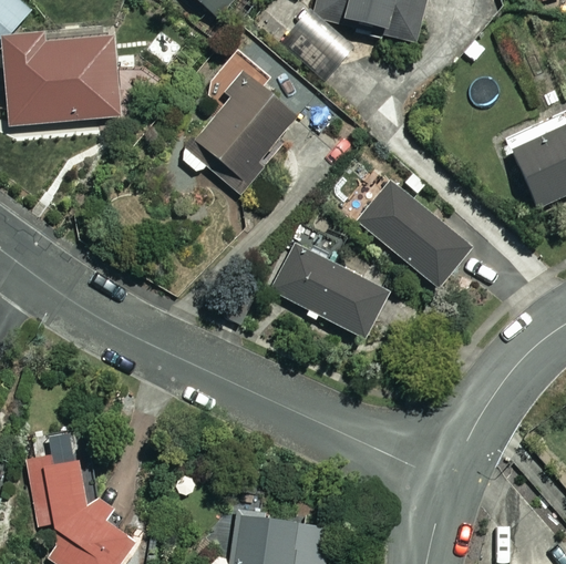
[(0,39),(6,39),(33,10),(22,0),(0,0),(0,39)]
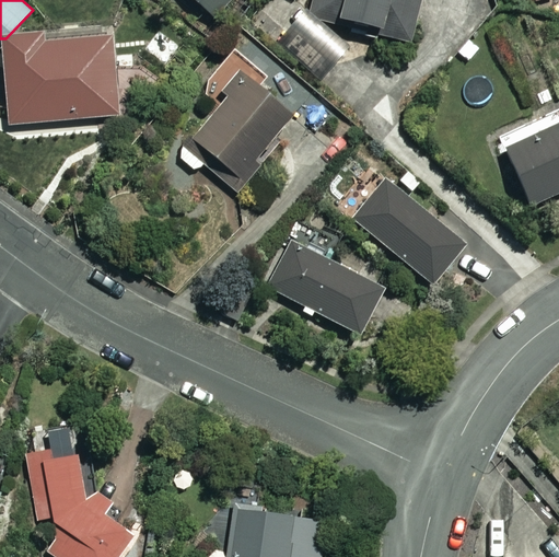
[(196,0),(213,15),(226,0),(196,0)]
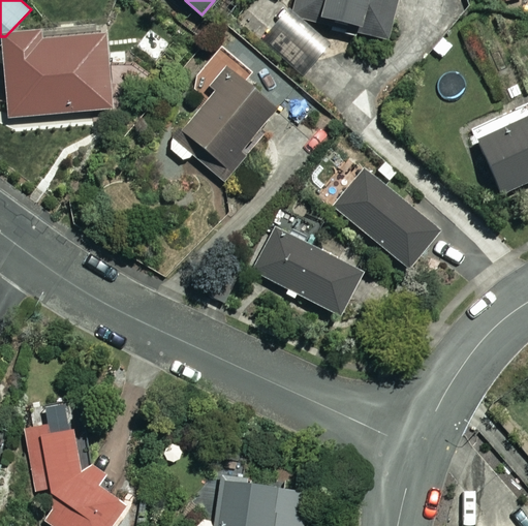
[(293,0),(291,12),(355,26),(354,32),(385,38),(393,0),(293,0)]
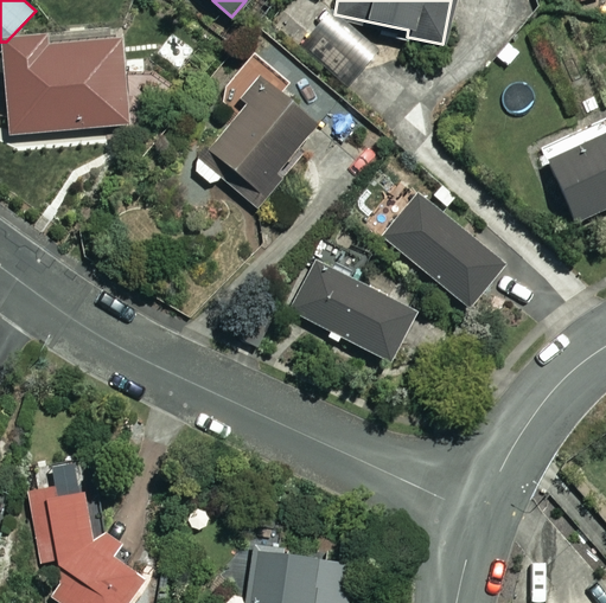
[(0,83),(5,135),(132,126),(125,33),(6,42),(0,42),(0,83)]
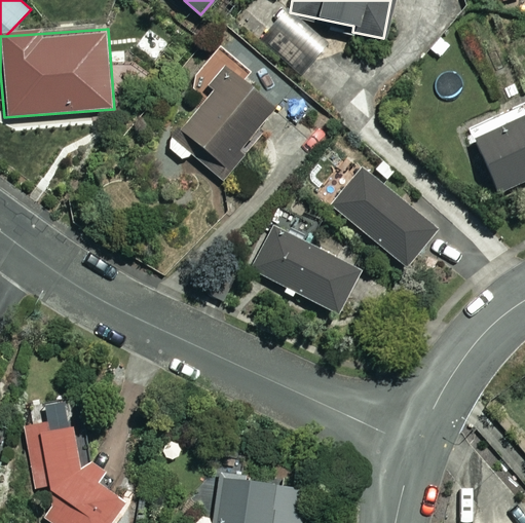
[(247,66),(215,44),(188,85),(204,97),(180,134),(230,167),(272,106),(235,81),(247,66)]
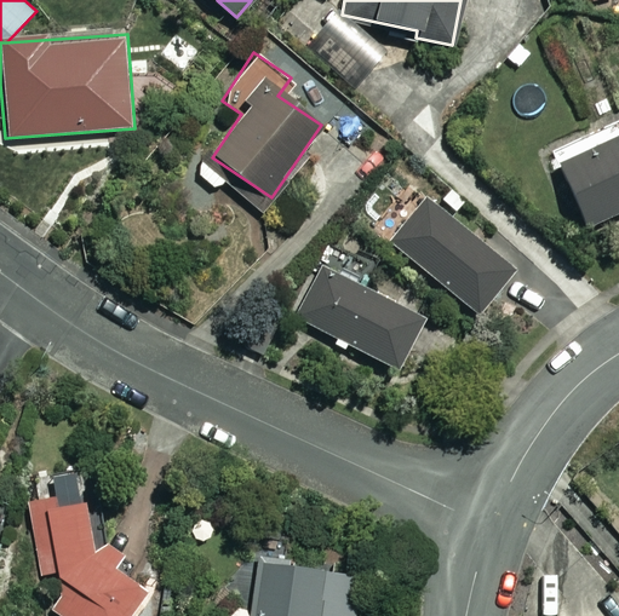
[(618,211),(618,136),(557,163),(585,226),(618,211)]
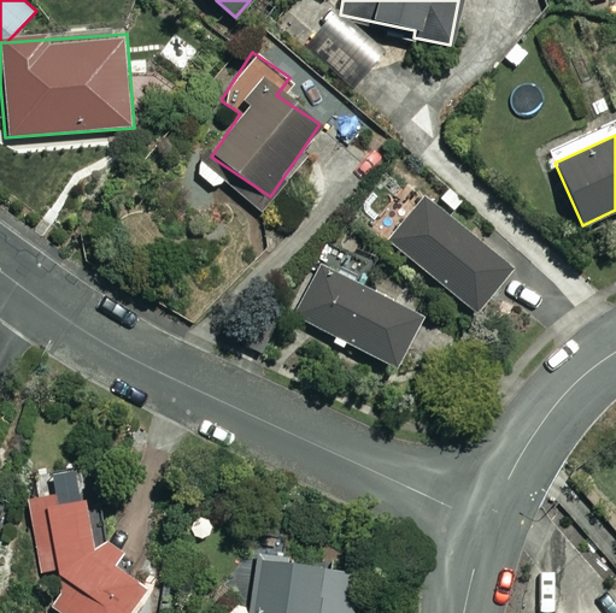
[(508,270),(427,199),(391,240),(471,311),(508,270)]
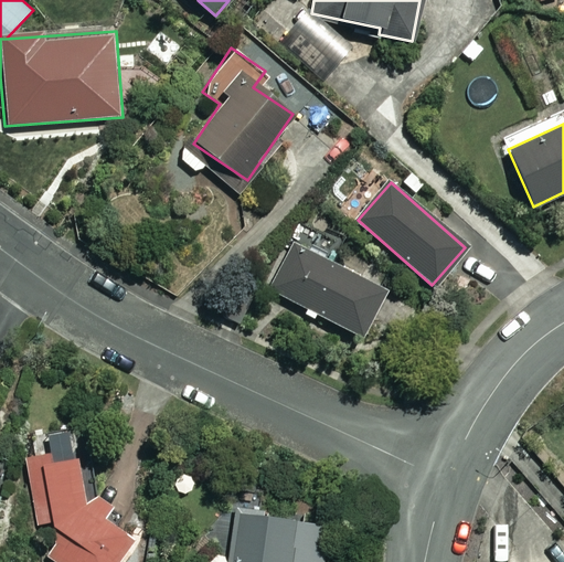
[(381,290),(294,246),(272,292),(359,336),(381,290)]
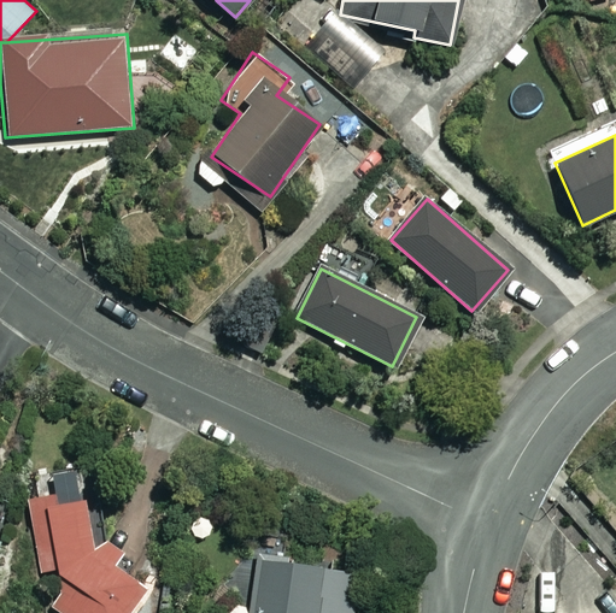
[(30,504),(37,571),(46,602),(60,612),(123,612),(119,611),(147,565),(105,542),(86,499),(30,504)]
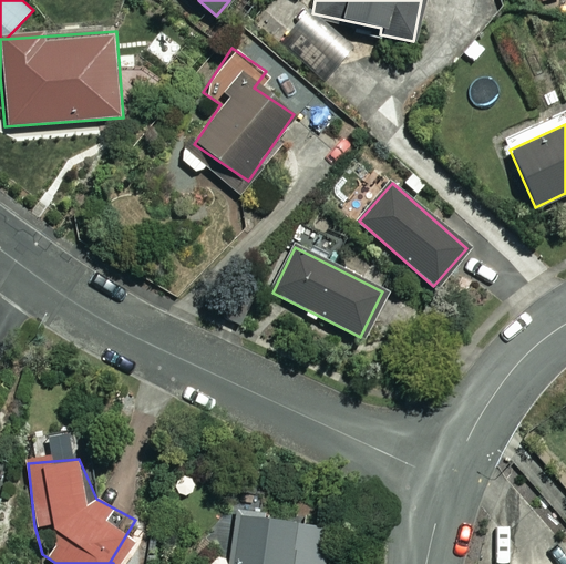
[(268,513),(236,509),(227,563),(321,563),(327,526),(267,518),(268,513)]
